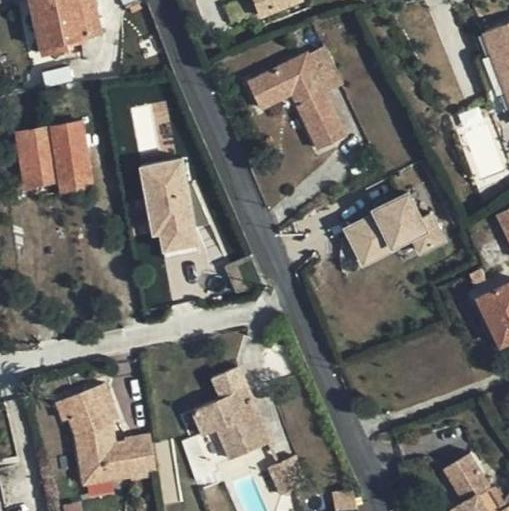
[(84,19),(80,0),(27,0),(38,54),(65,49),(64,41),(101,33),(97,17),(84,19)]
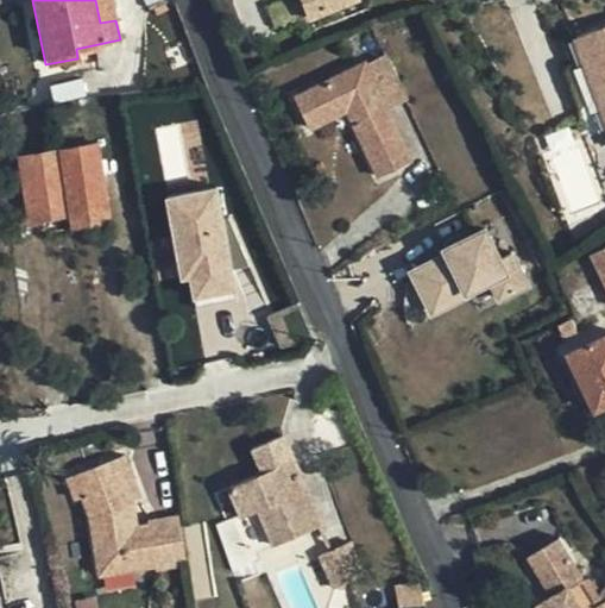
[(111,0),(95,0),(100,23),(115,20),(111,0)]
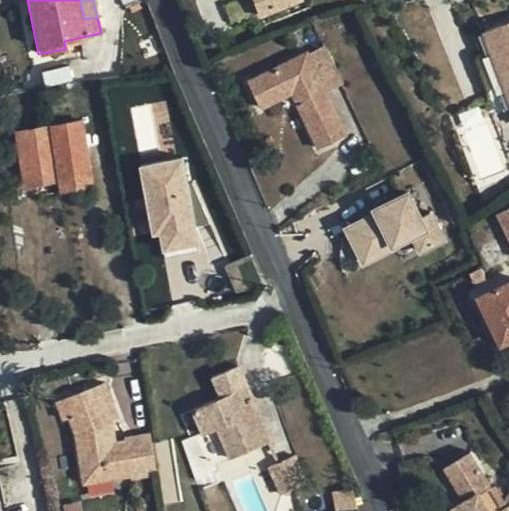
[(253,0),(258,14),(294,0),(253,0)]
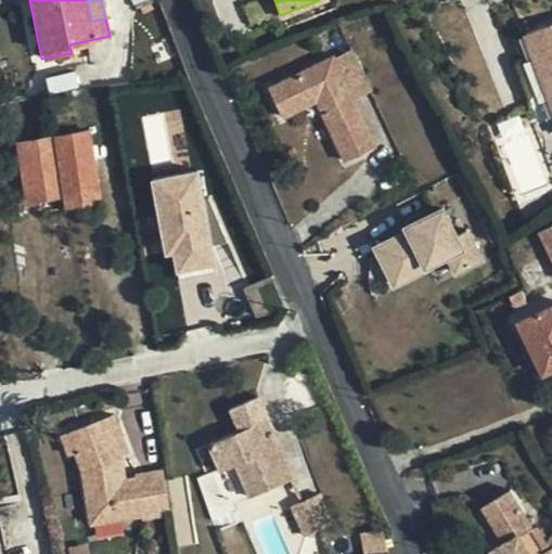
[(551,23),(523,35),(546,93),(551,90),(551,23)]
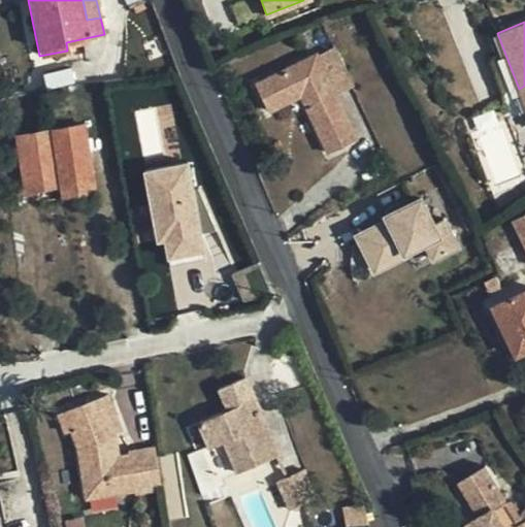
[(334,95),(350,87),(331,48),(316,56),(334,95)]
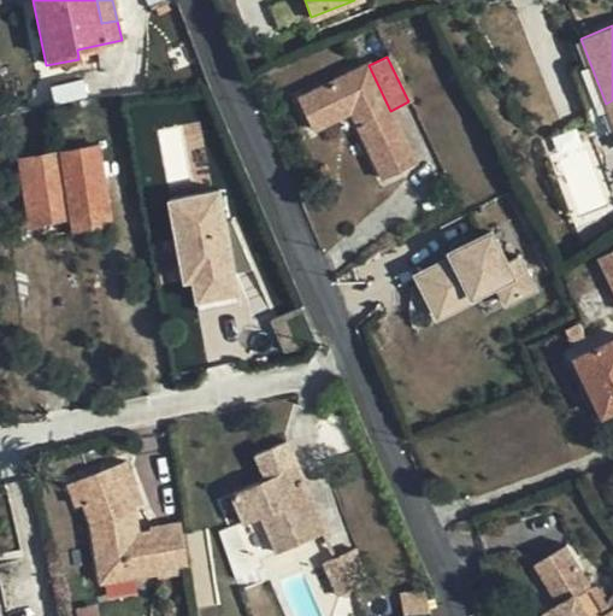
[(414,162),(390,111),(369,65),(367,64),(296,98),(311,130),(349,112),(382,179),(414,162)]
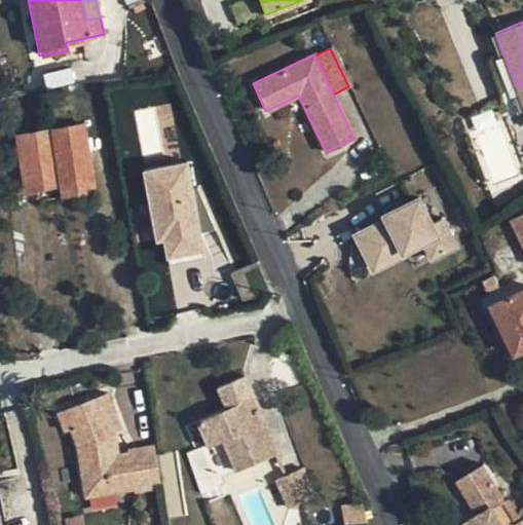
[(43,78),(46,97),(73,94),(68,73),(43,78)]
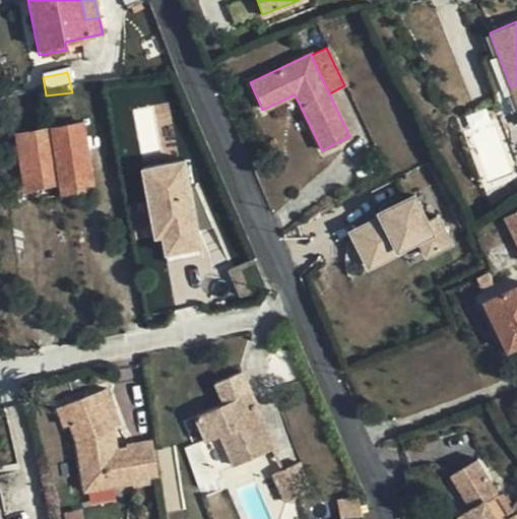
[(46,95),(51,129),(80,124),(75,91),(72,92),(46,95)]
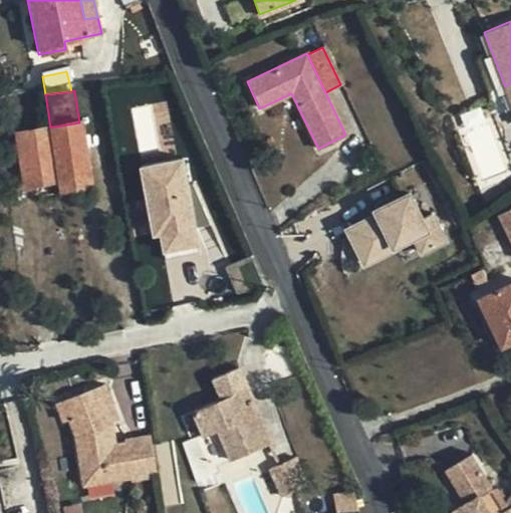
[(154,105),(130,107),(134,152),(158,150),(154,105)]
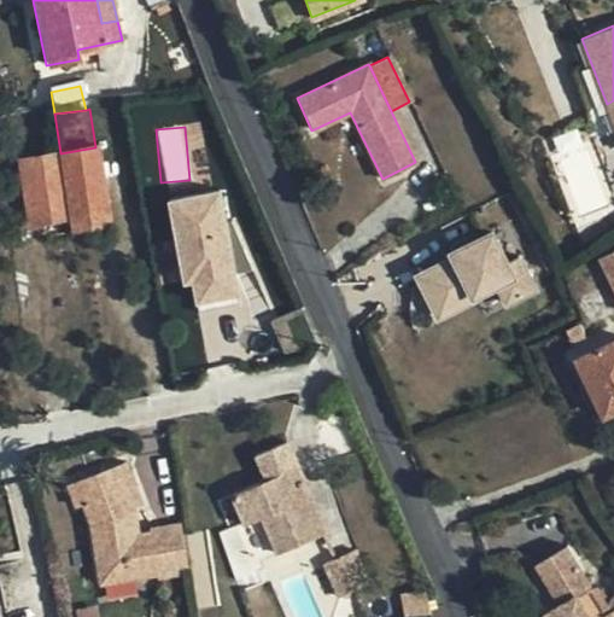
[(60,153),(70,219),(71,232),(109,226),(95,147),(60,153)]
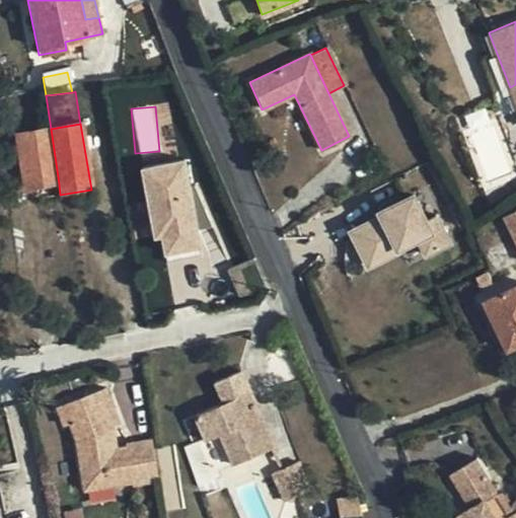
[(59,183),(51,129),(15,135),(23,188),(59,183)]
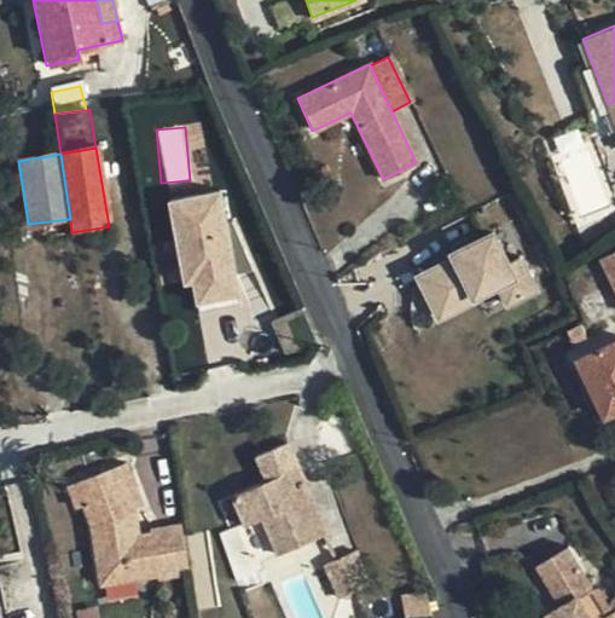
[(242,310),(220,201),(167,212),(184,296),(193,295),(198,318),(242,310)]
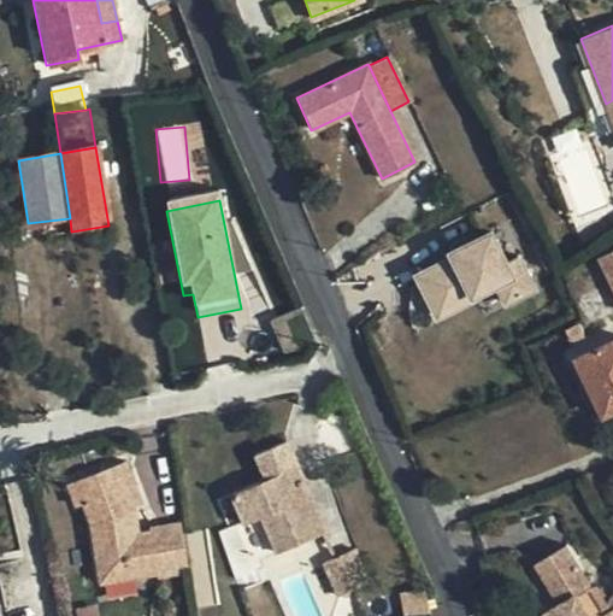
[(489,235),(411,277),(434,323),(493,291),(504,309),(534,292),(516,258),(505,264),(489,235)]
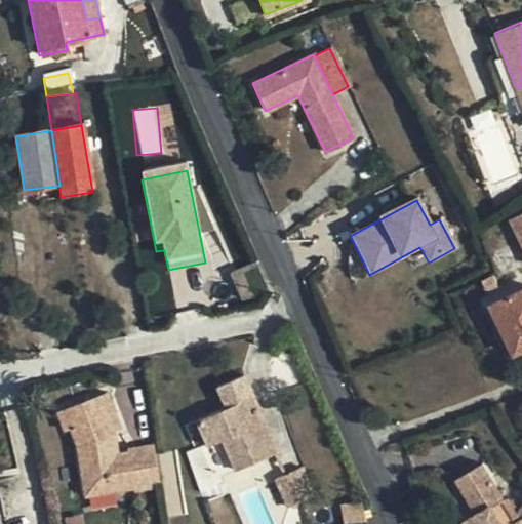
[(521,212),(508,220),(521,248),(521,212)]
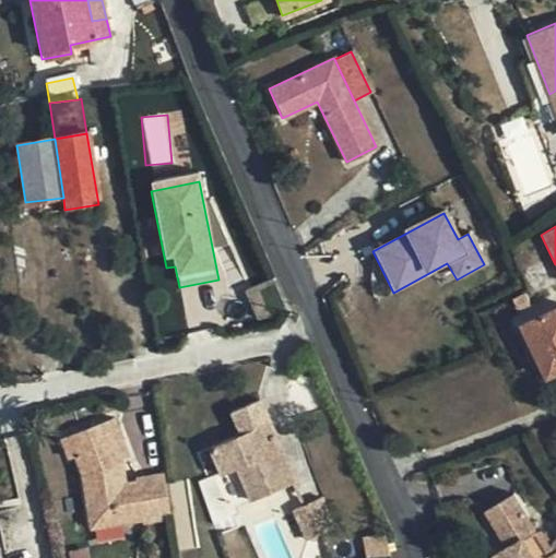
[(523,294),(511,298),(518,311),(529,306),(523,294)]
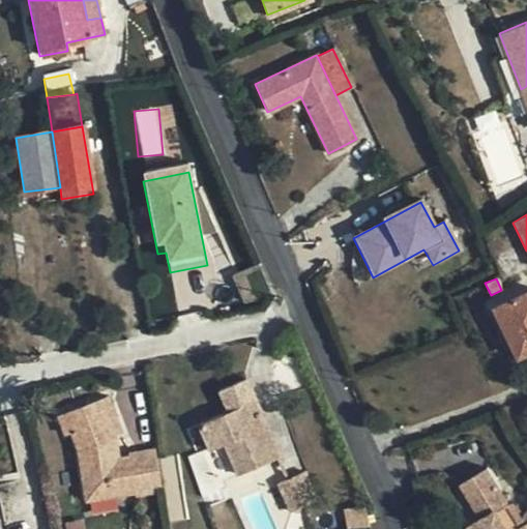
[(526,294),(496,309),(519,355),(526,351),(526,294)]
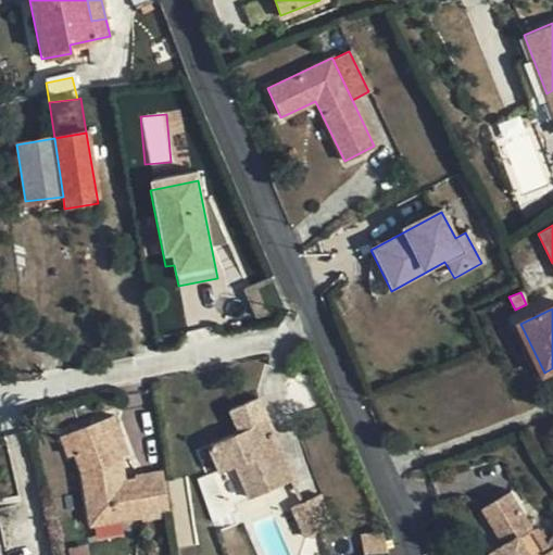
[(227,411),(236,431),(265,418),(256,398),(227,411)]
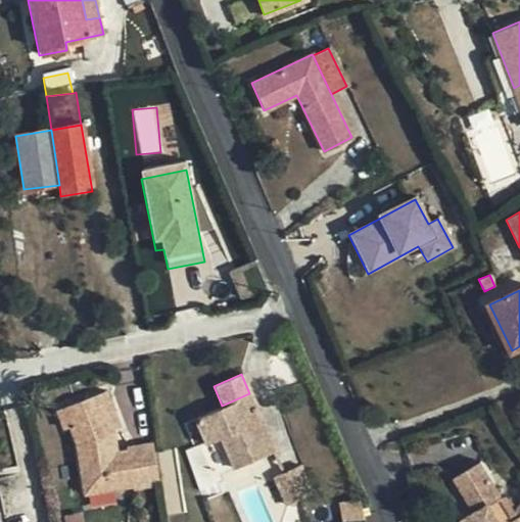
[(100,391),(56,410),(64,428),(71,426),(78,441),(85,490),(131,484),(132,485),(156,482),(150,445),(125,448),(126,452),(112,452),(109,441),(101,433),(114,428),(100,391)]
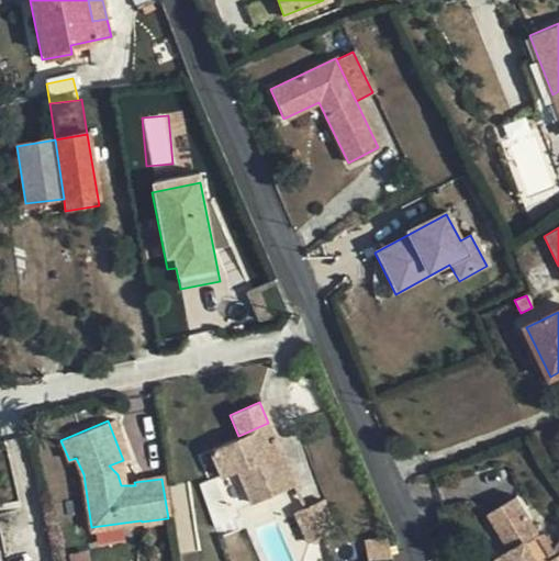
[(271,447),(278,445),(268,423),(238,436),(208,449),(220,477),(236,470),(252,503),(295,484),(282,455),(276,458),(271,447)]
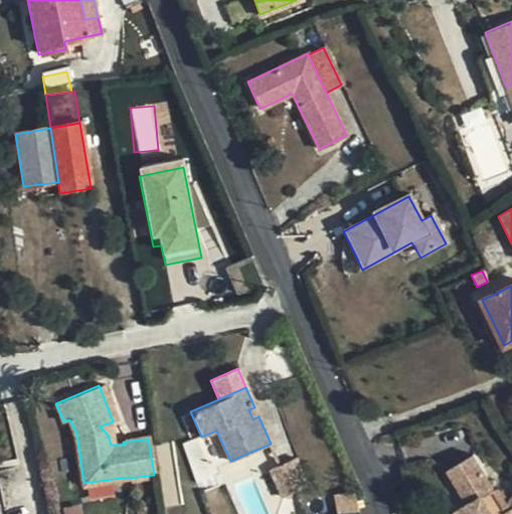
[(259,416),(254,407),(248,409),(252,419),(259,416)]
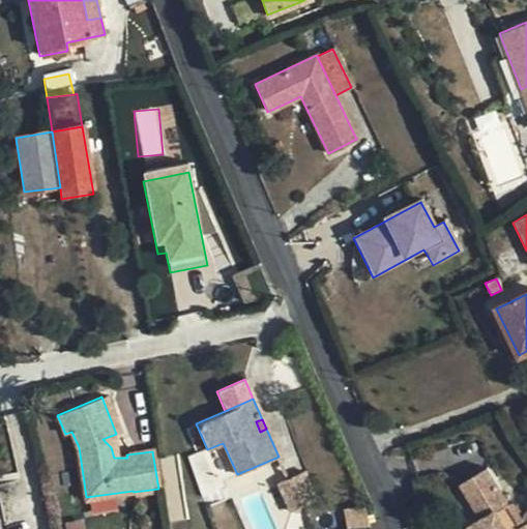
[(525,526),(517,512),(513,505),(510,503),(507,505),(486,469),(460,485),(480,519),(470,525),(472,528),(522,528),(525,526)]
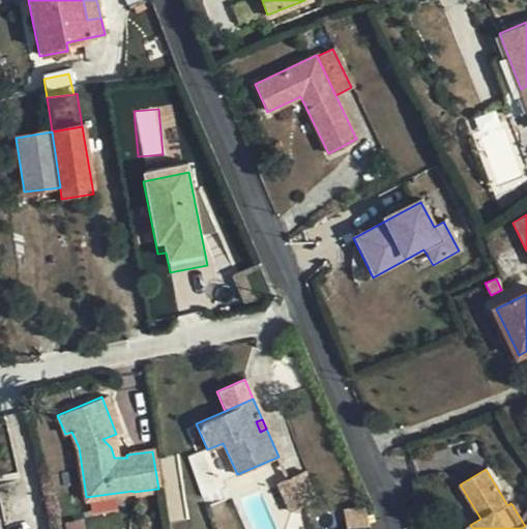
[(289,511),(311,501),(298,473),(275,482),(289,511)]
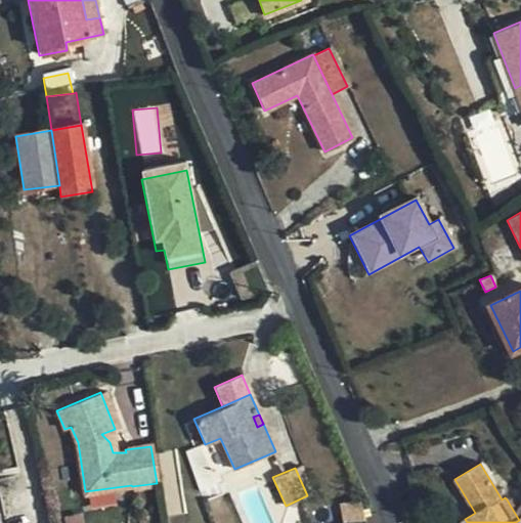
[(511,497),(507,499),(511,507),(515,504),(511,497)]
